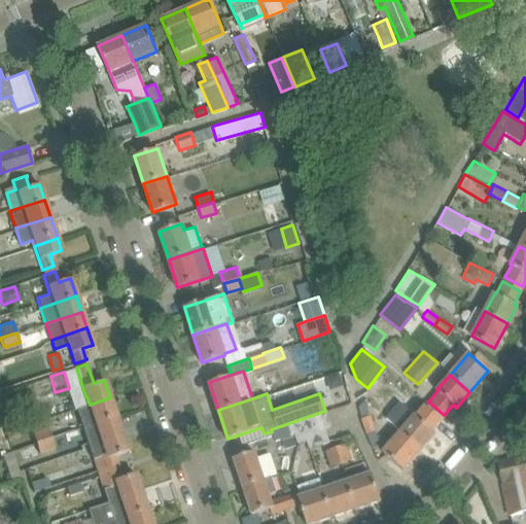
[(76,407),(82,426),(115,415),(110,397),(90,405),(89,403),(76,407)]
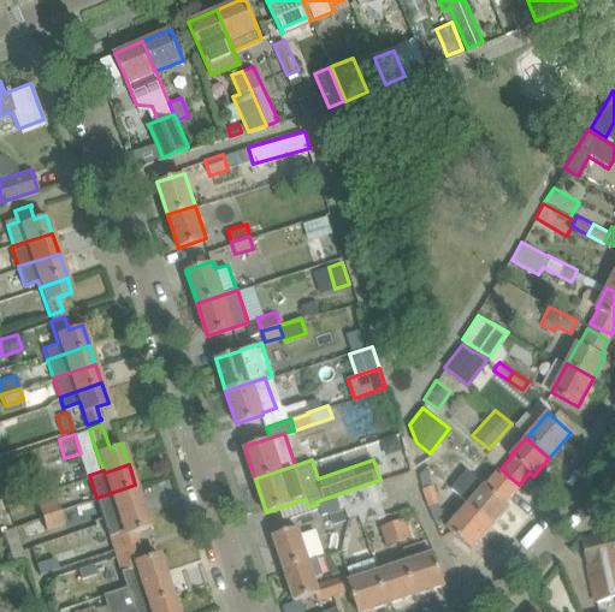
[(485,483),(469,501),(492,522),(508,505),(504,501),(515,489),(497,473),(488,485),(485,483)]
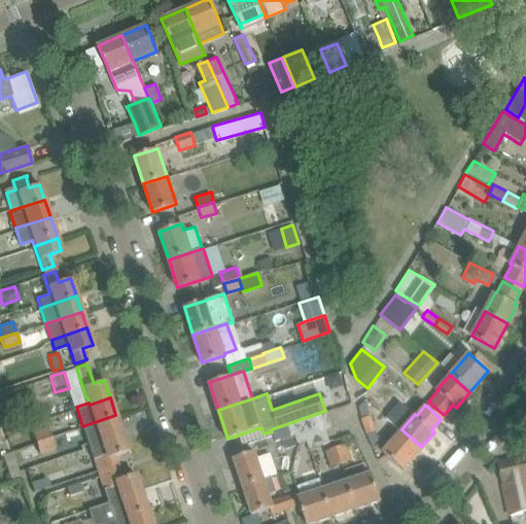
[(319,431),(305,435),(306,439),(309,448),(327,441),(324,425),(329,424),(325,411),(313,415),(319,431)]
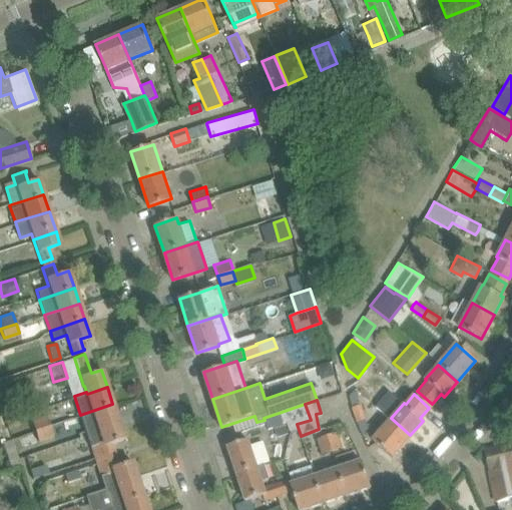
[(351,405),(356,421),(365,418),(360,402),(351,405)]
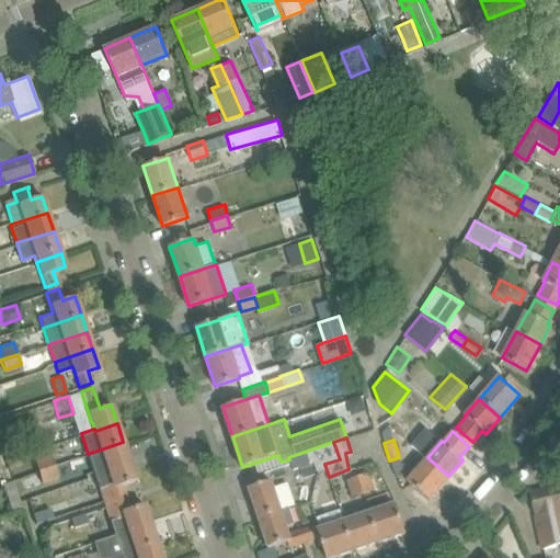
[(88,454),(94,473),(129,460),(123,442),(88,454)]
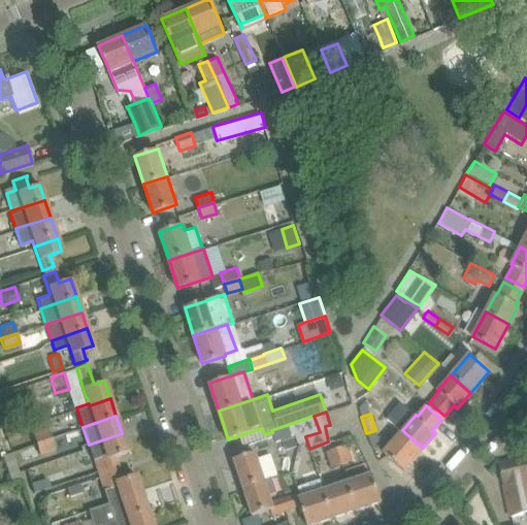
[(320,432),(314,416),(287,425),(290,435),(295,433),(298,443),(306,439),(305,436),(320,432)]
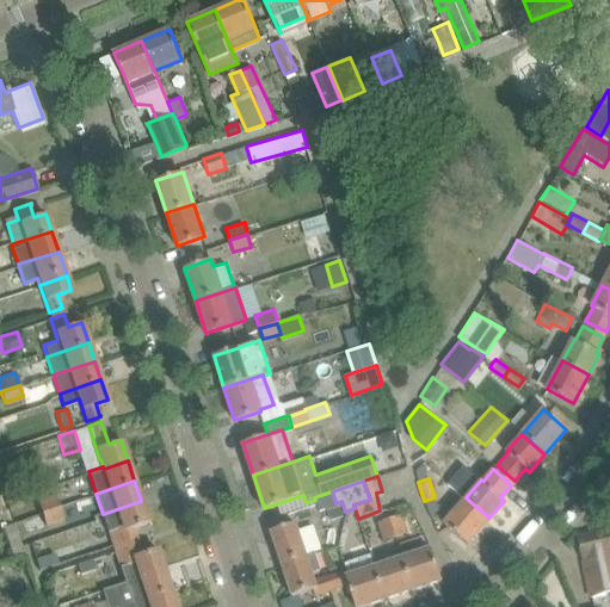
[(327,506),(336,503),(332,491),(314,497),(315,500),(318,509),(327,506)]
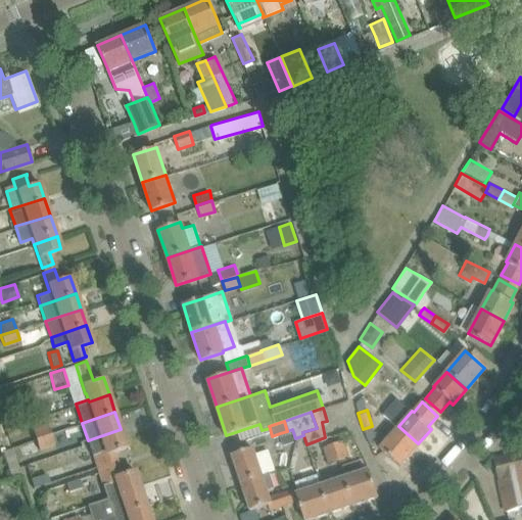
[(32,428),(35,438),(50,433),(47,423),(32,428)]
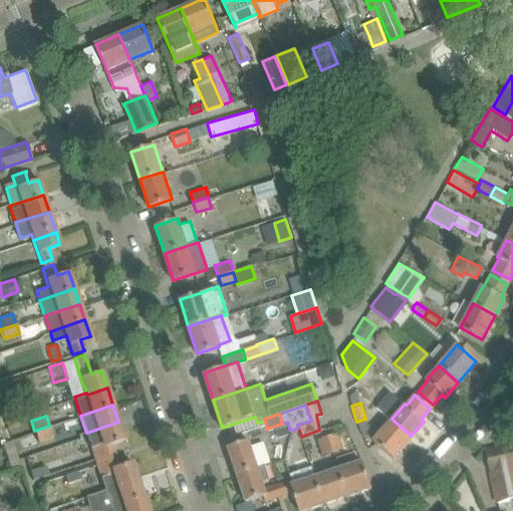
[(411,436),(392,419),(373,441),(393,457),(411,436)]
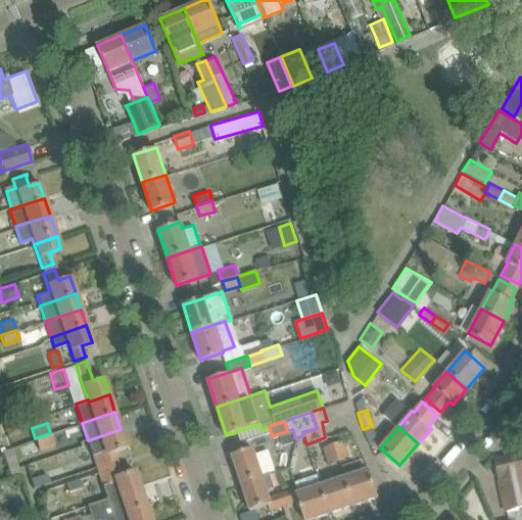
[(121,429),(88,440),(97,467),(116,461),(113,451),(127,446),(121,429)]
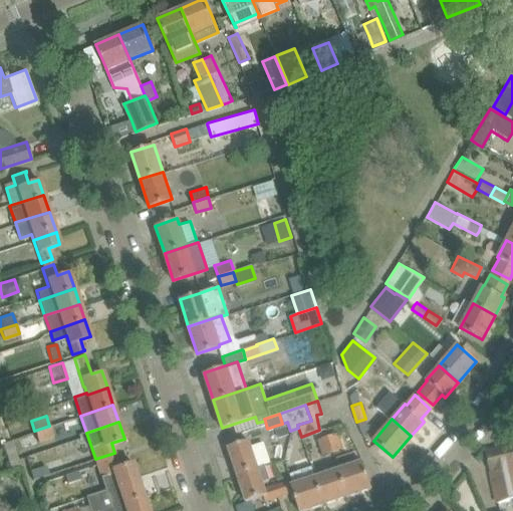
[(290,431),(287,422),(282,424),(275,426),(278,436),(290,432),(290,431)]
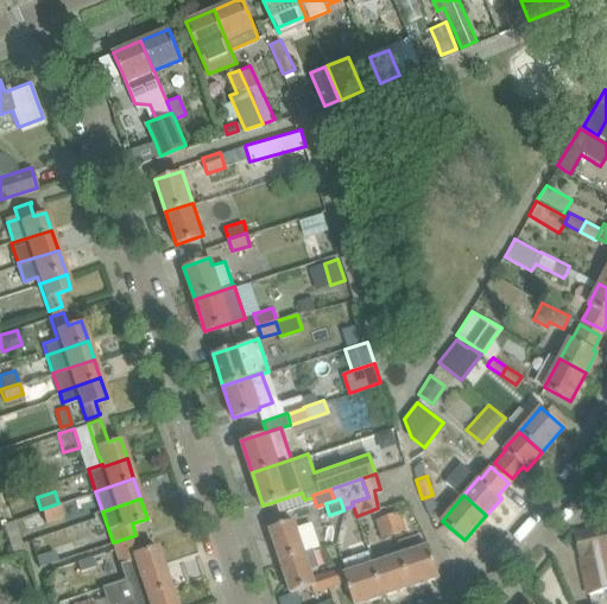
[(58,503),(40,509),(44,521),(63,515),(58,503)]
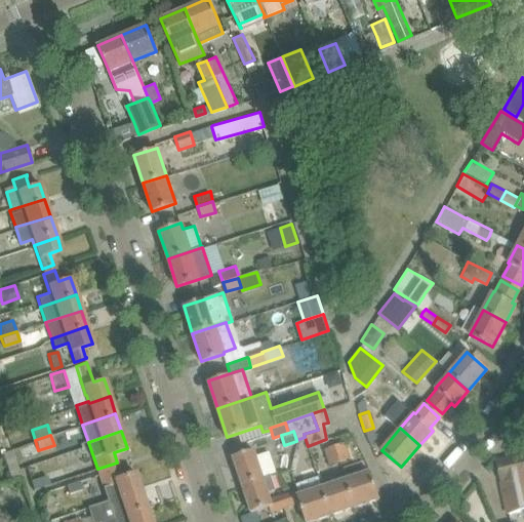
[(324,447),(329,464),(349,456),(343,441),(324,447)]
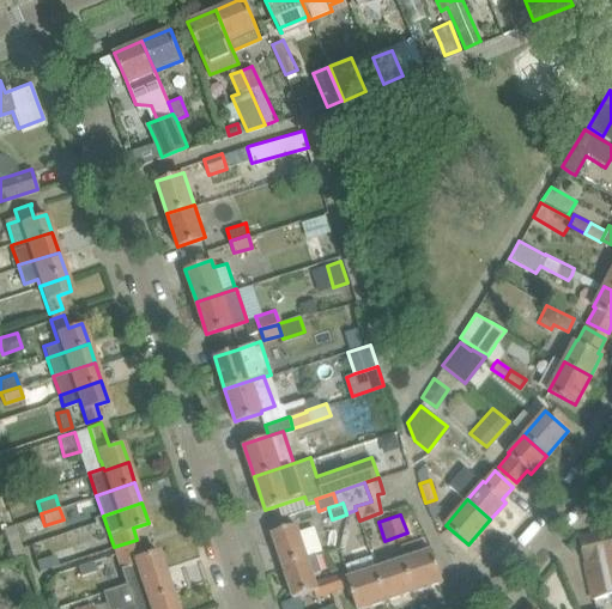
[(272,533),(282,565),(307,556),(306,555),(296,524),(272,533)]
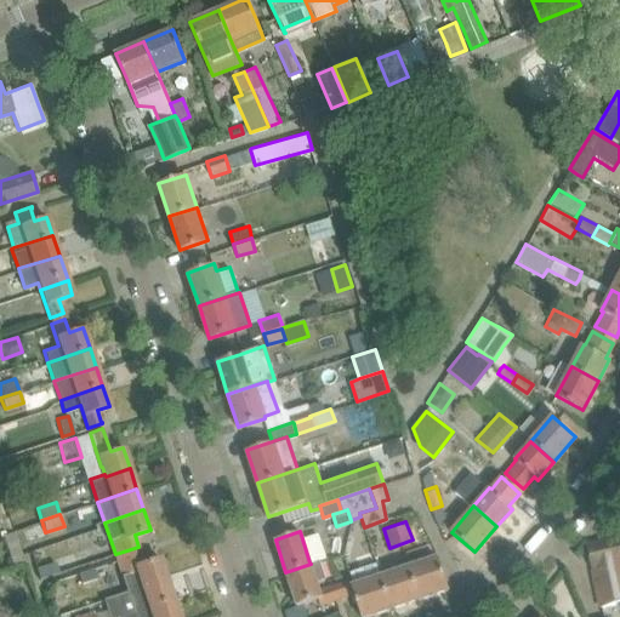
[(619,533),(586,541),(599,606),(619,601),(619,533)]
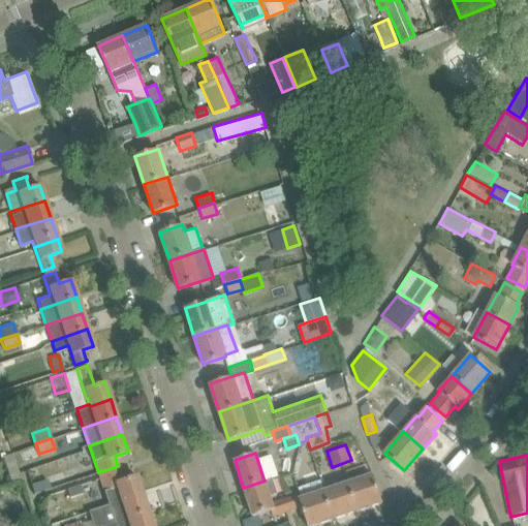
[(104,492),(109,503),(142,492),(135,474),(122,480),(119,469),(99,476),(104,492)]
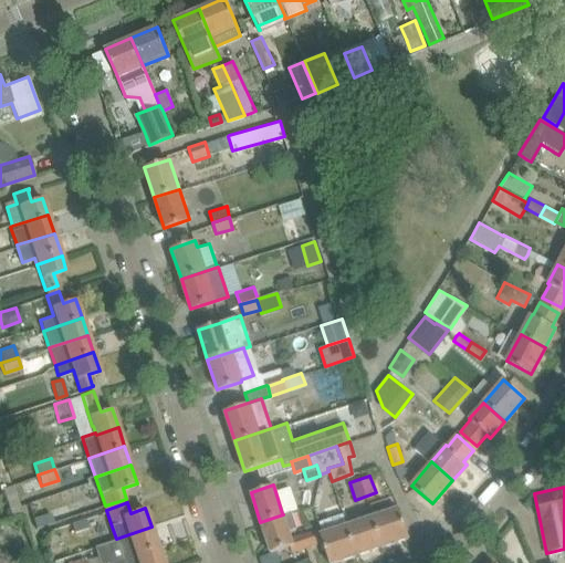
[(408,537),(399,510),(373,518),(382,545),(408,537)]
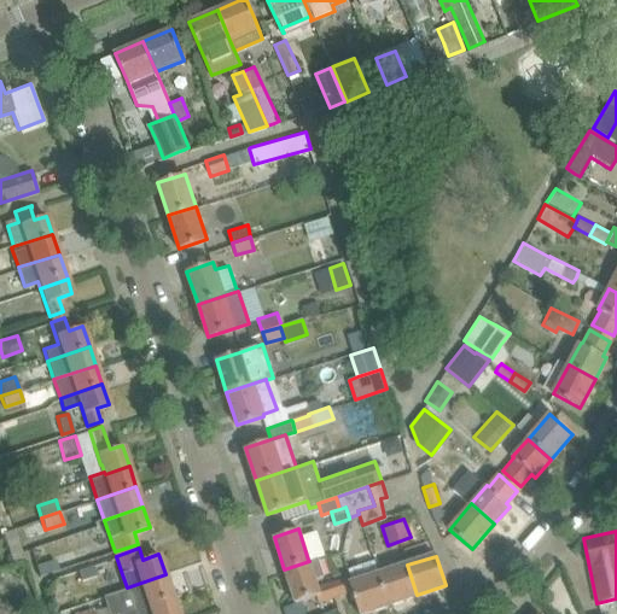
[(316,586),(314,577),(326,573),(321,557),(308,560),(309,561),(284,569),(295,602),(316,595),(318,601),(335,596),(330,582),(316,586)]
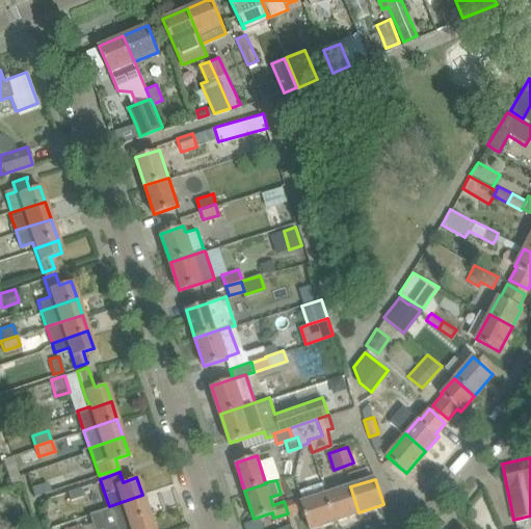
[(48,481),(32,485),(35,496),(51,491),(48,481)]
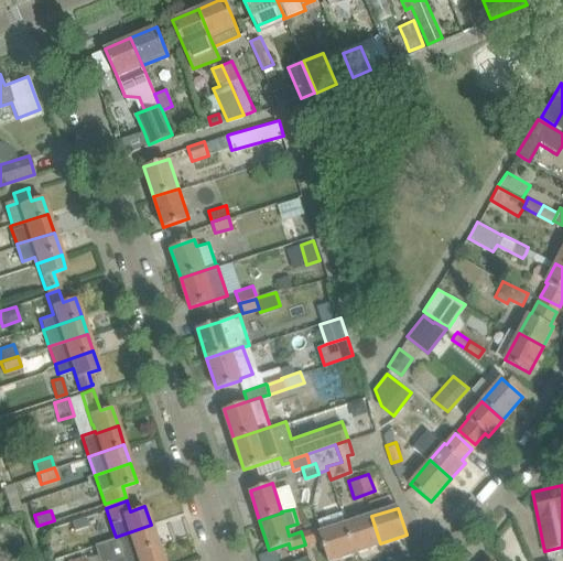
[(346,524),(343,515),(342,511),(317,520),(320,526),(305,530),(309,542),(321,539),(327,560),(355,552),(346,524)]
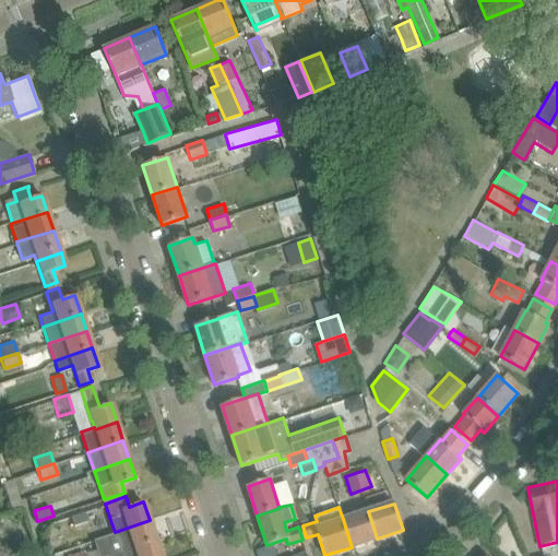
[(86,518),(83,509),(70,513),(72,522),(86,518)]
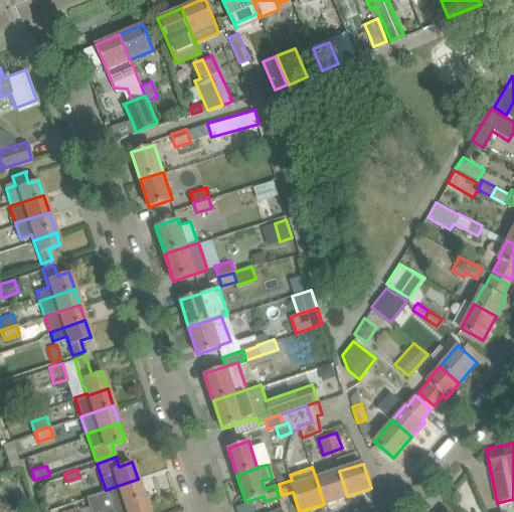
[(347,496),(339,471),(316,478),(324,504),(347,496)]
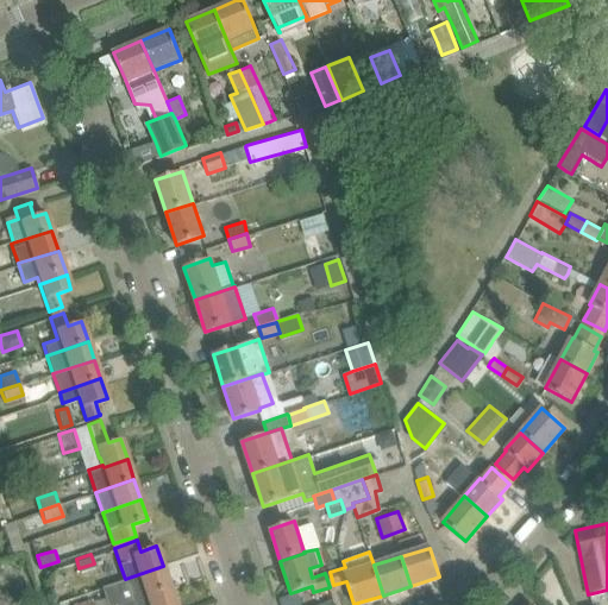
[(106,604),(113,604),(118,604),(169,586),(163,566),(125,579),(101,587),(106,604)]
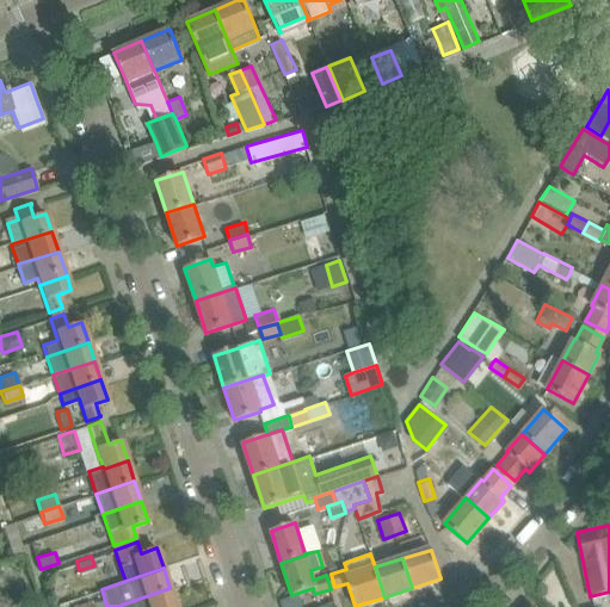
[(118,606),(176,606),(170,588),(118,606)]
